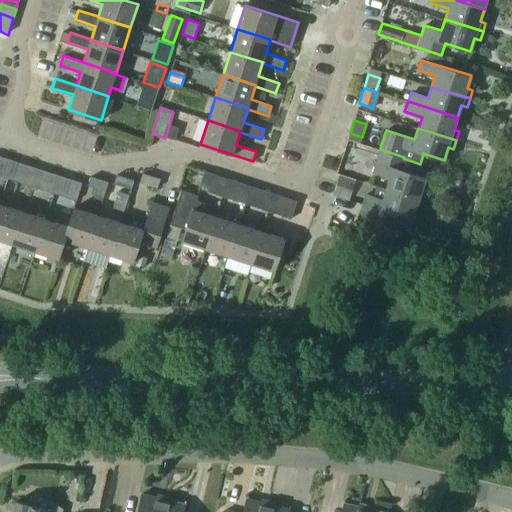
[(390,177),(386,188),(424,200),(427,192),(422,190),(426,177),(417,174),(420,164),(403,158),(404,157),(380,149),(373,171),(390,177)]
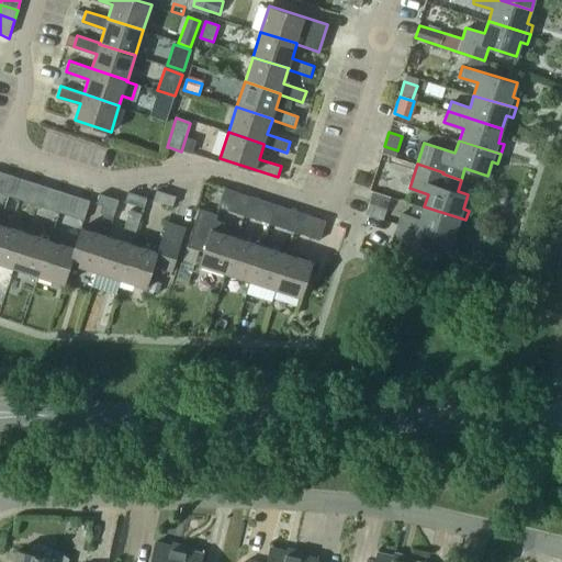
[(14,177),(4,173),(0,189),(0,192),(9,195),(14,177)]
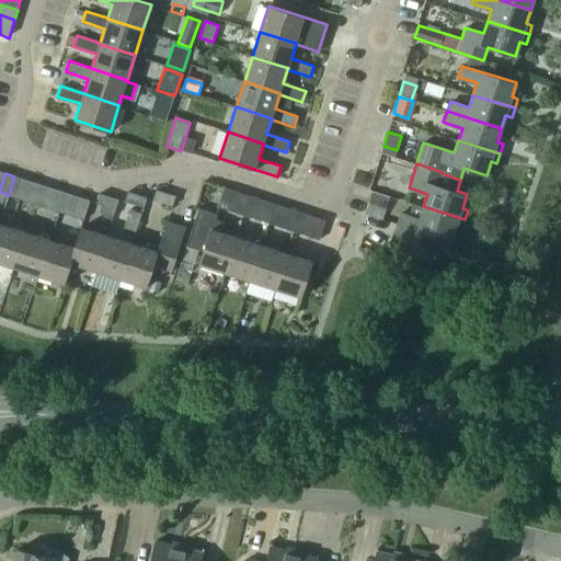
[(30,181),(14,176),(9,195),(24,199),(30,181)]
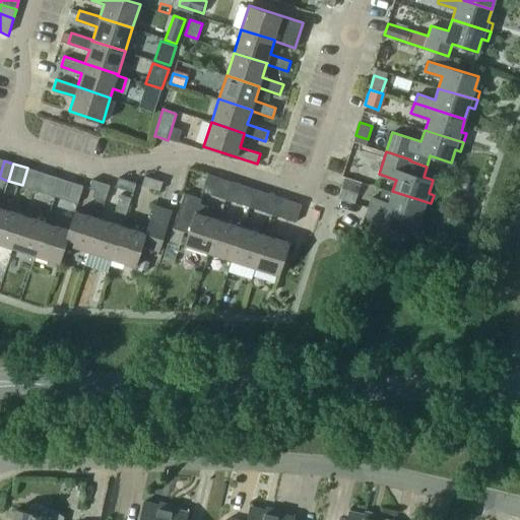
[(37,171),(27,168),(22,185),(31,188),(37,171)]
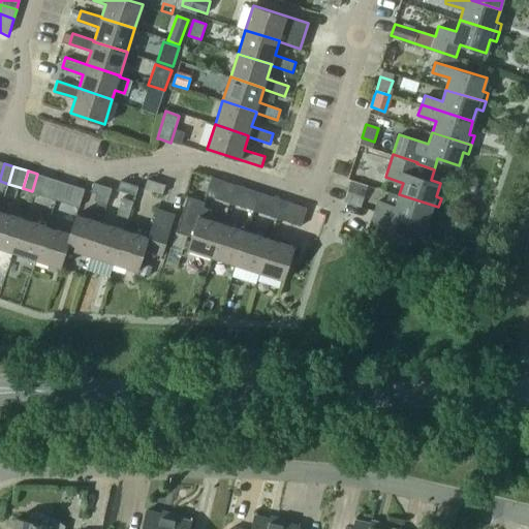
[(52,179),(37,174),(32,191),(47,196),(52,179)]
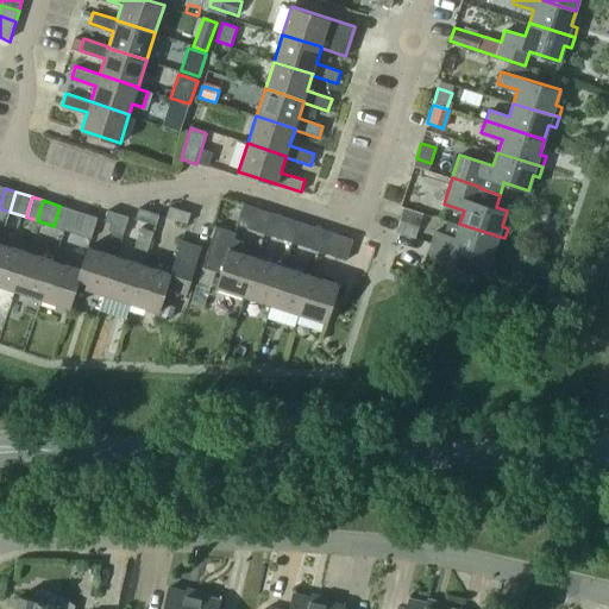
[(243,205),(237,224),(248,227),(253,208),(243,205)]
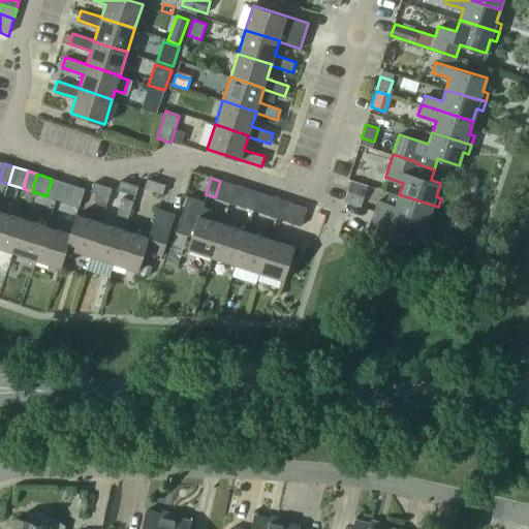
[(61,182),(52,179),(47,196),(56,198),(61,182)]
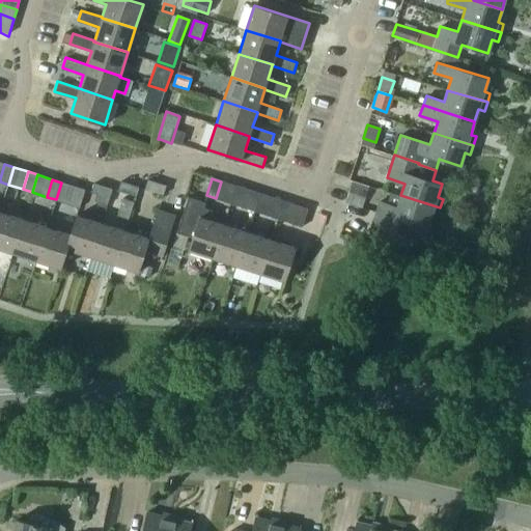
[(148,179),(145,188),(163,194),(166,185),(148,179)]
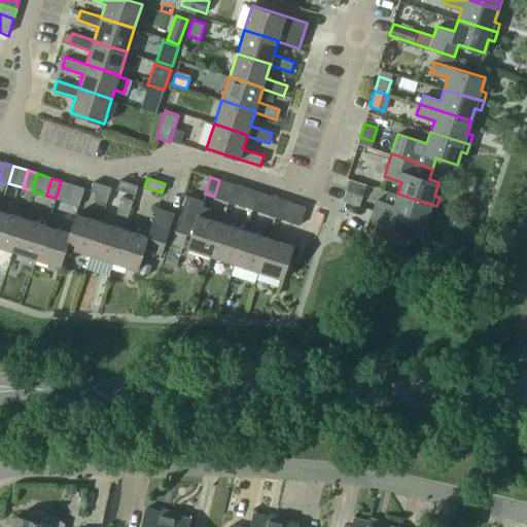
[(119,179),(117,188),(135,194),(138,185),(119,179)]
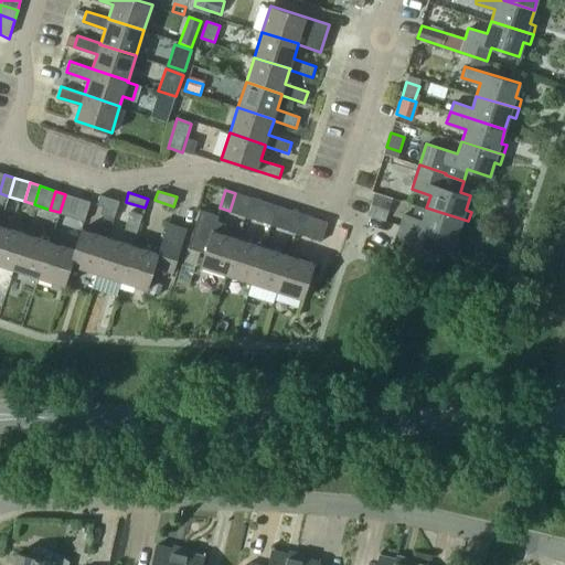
[(252,198),(235,193),(230,211),(245,216),(252,198)]
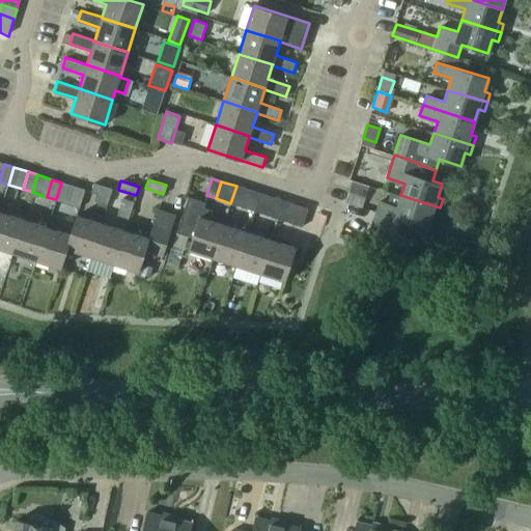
[(76,187),(61,183),(56,199),(70,204),(76,187)]
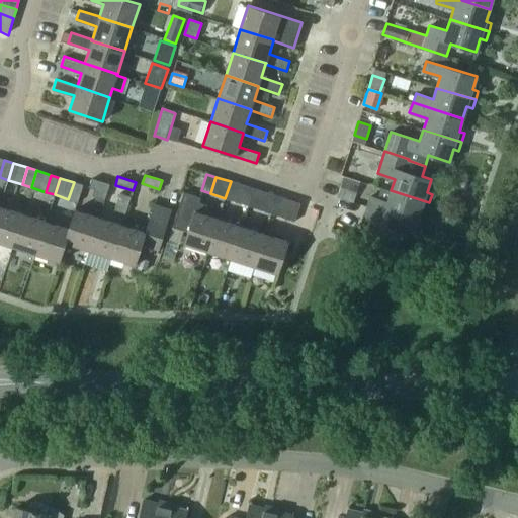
[(92,196),(104,200),(110,184),(92,178),(89,188),(94,189),(92,196)]
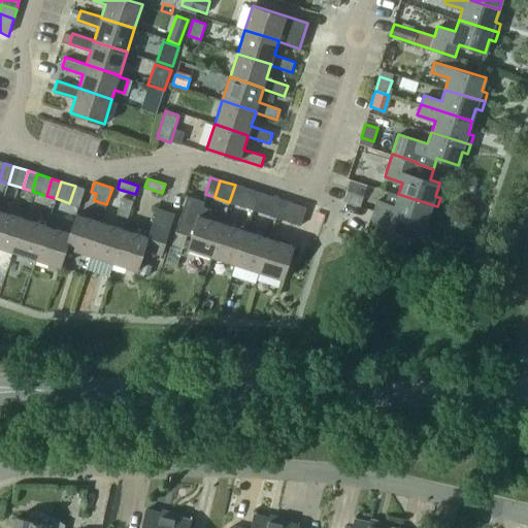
[(243,188),(235,185),(229,202),(238,205),(243,188)]
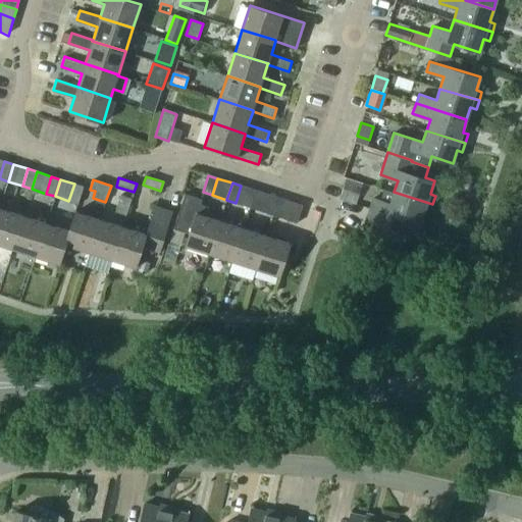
[(345,183),(340,199),(353,203),(355,199),(358,187),(353,185),(345,183)]
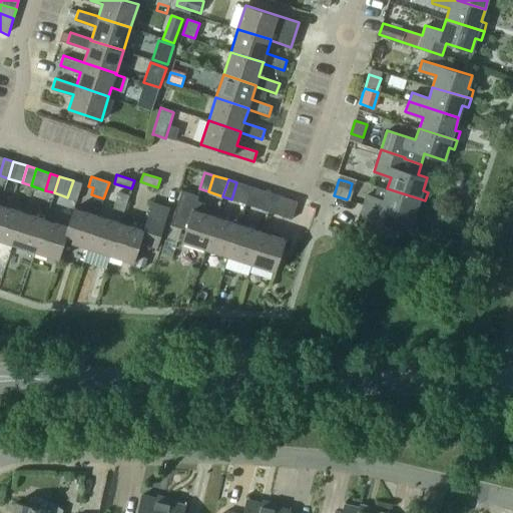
[(81,183),(73,180),(67,197),(76,200),(81,183)]
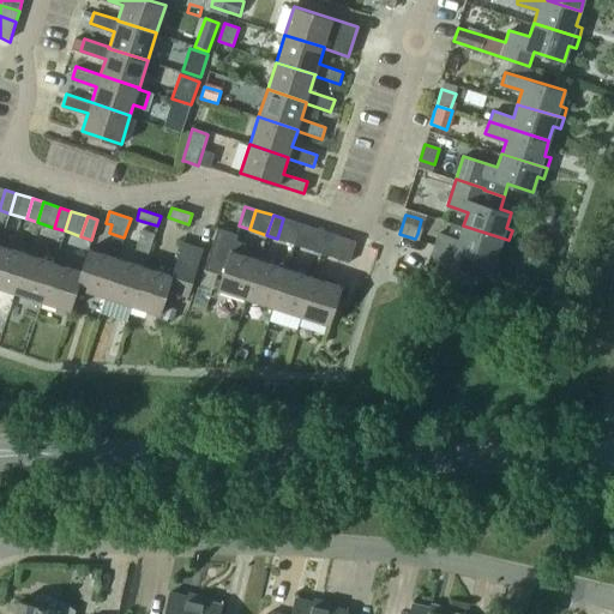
[(300,224),(283,218),(277,239),(294,244),(300,224)]
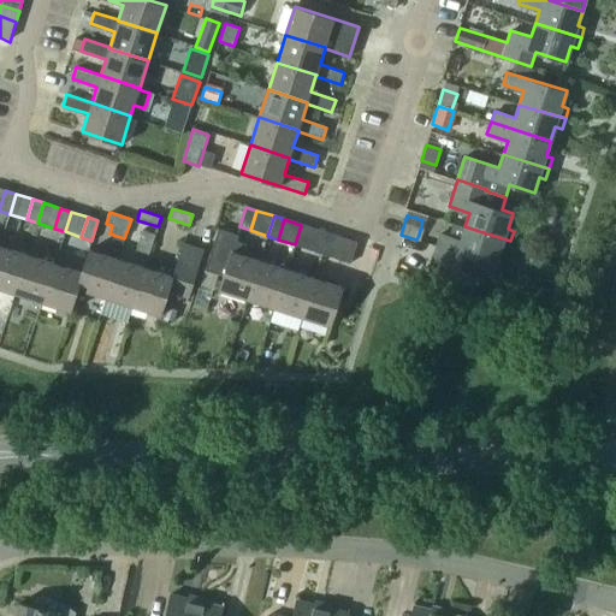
[(312,227),(301,225),(295,244),(306,248),(312,227)]
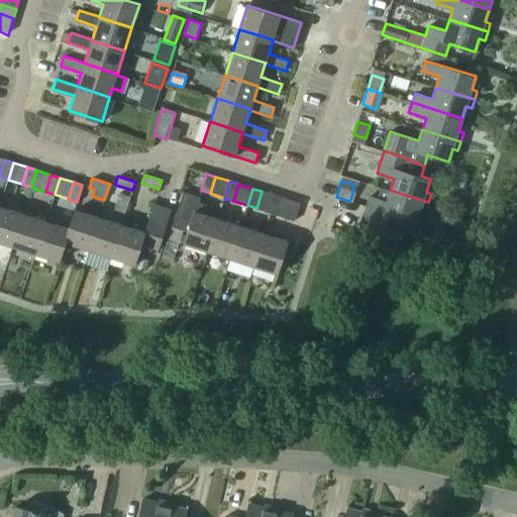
[(426,211),(428,202),(390,190),(387,201),(370,196),(363,218),(387,226),(387,224),(416,233),(423,210),(426,211)]
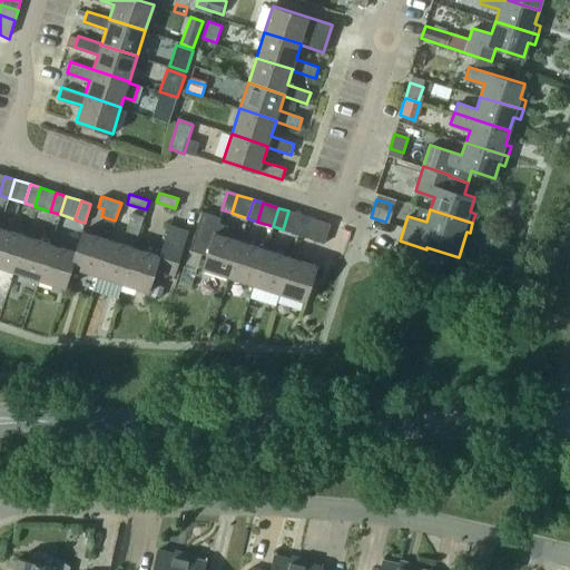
[(304,216),(288,210),(283,229),(298,234),(304,216)]
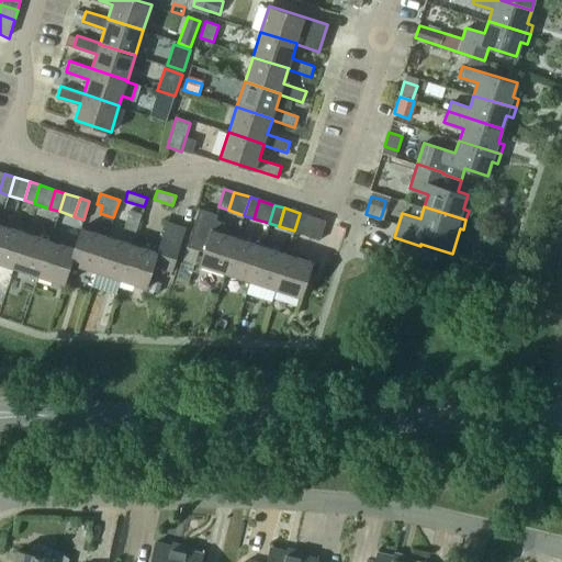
[(216,220),(217,214),(199,209),(187,246),(200,250),(204,251),(200,265),(225,272),(237,237),(222,232),(224,223),(216,220)]
